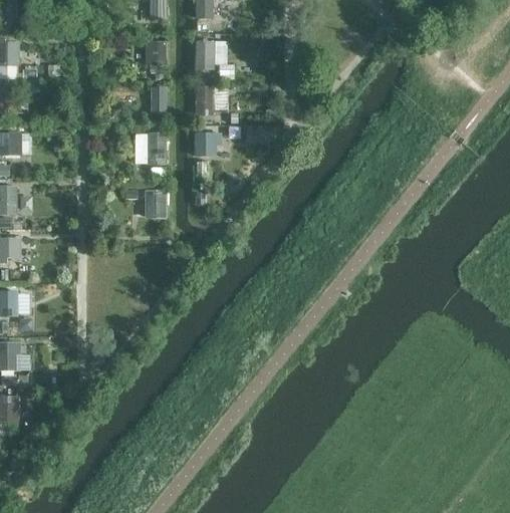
[(0,30),(15,29),(14,0),(0,0),(0,30)]
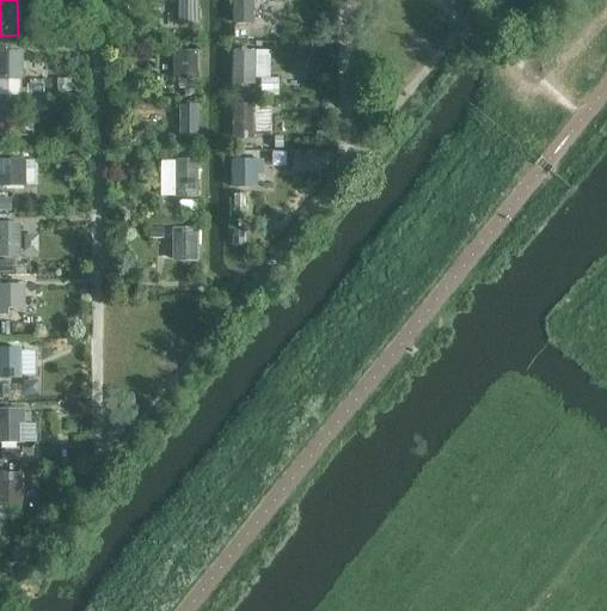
[(196,24),(195,0),(177,0),(178,24),(196,24)]
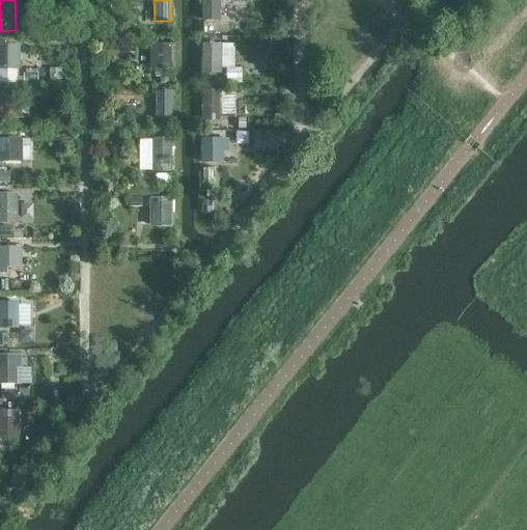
[(191,0),(191,29),(214,29),(214,0),(191,0)]
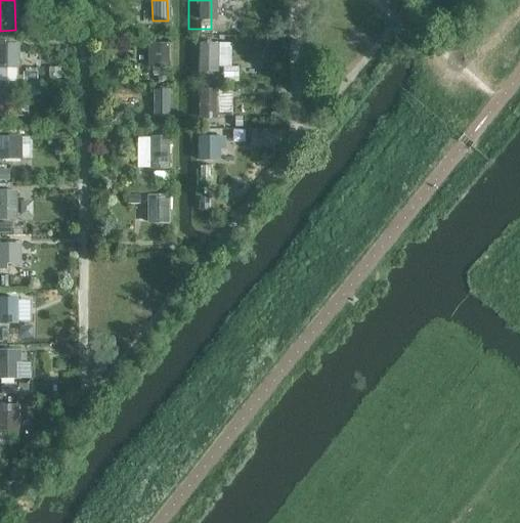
[(0,76),(8,76),(7,36),(0,35),(0,76)]
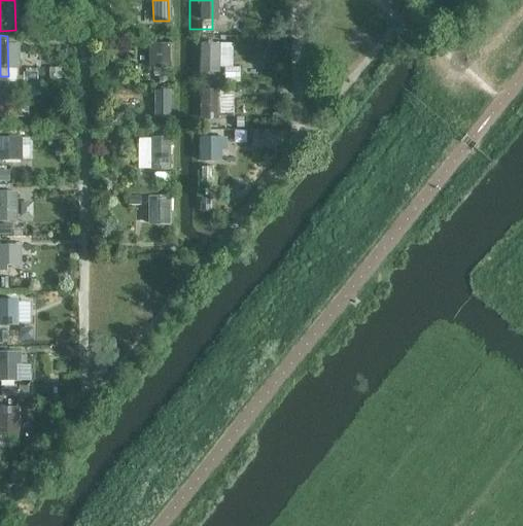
[(200,41),(199,72),(232,73),(233,42),(200,41)]
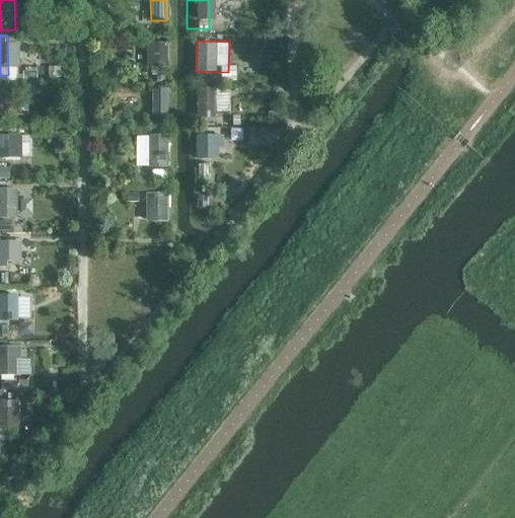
[(136,44),(136,75),(158,75),(158,44),(136,44)]
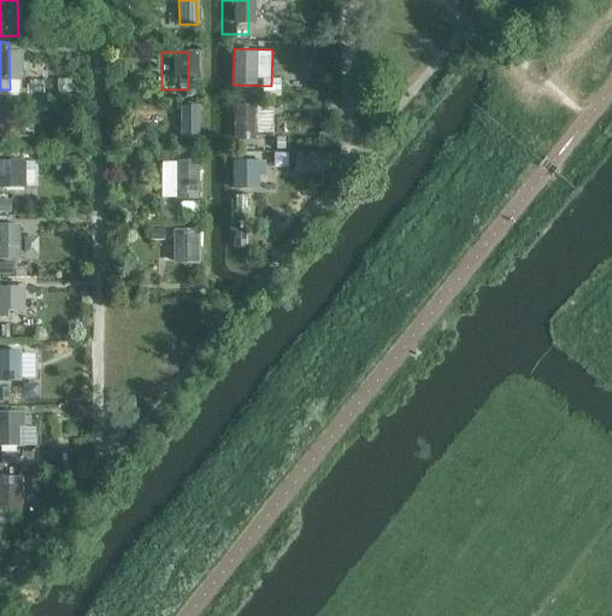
[(181,104),(180,139),(198,140),(199,105),(181,104)]
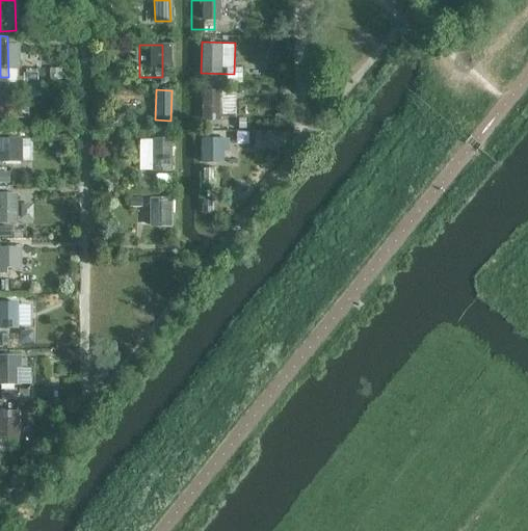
[(211,133),(210,93),(190,93),(191,134),(211,133)]
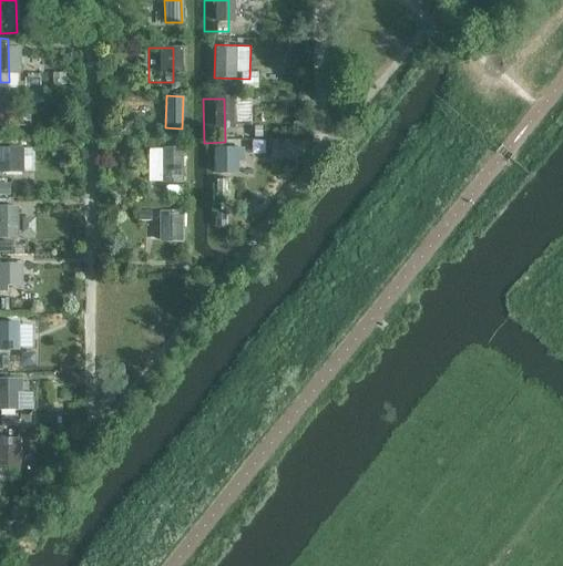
[(0,177),(9,177),(8,141),(0,140),(0,177)]
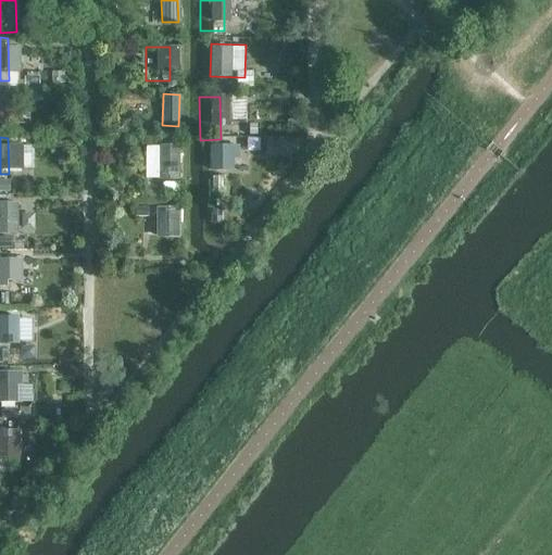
[(209,171),(236,169),(235,142),(208,143),(209,171)]
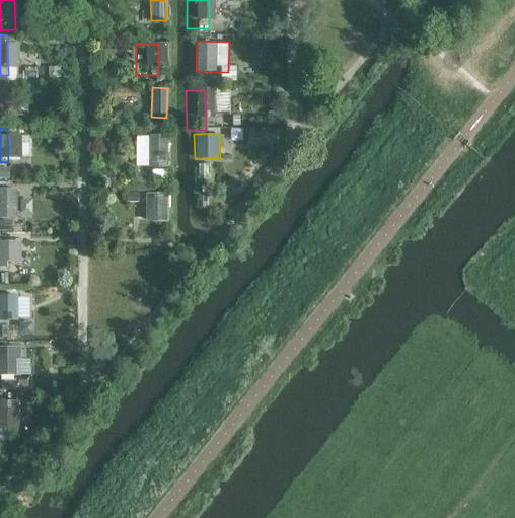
[(168,166),(167,134),(135,134),(135,166),(168,166)]
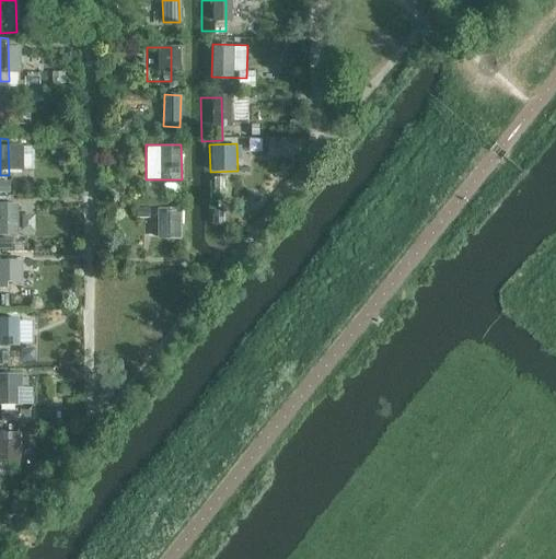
[(0,233),(18,234),(18,202),(0,201),(0,233)]
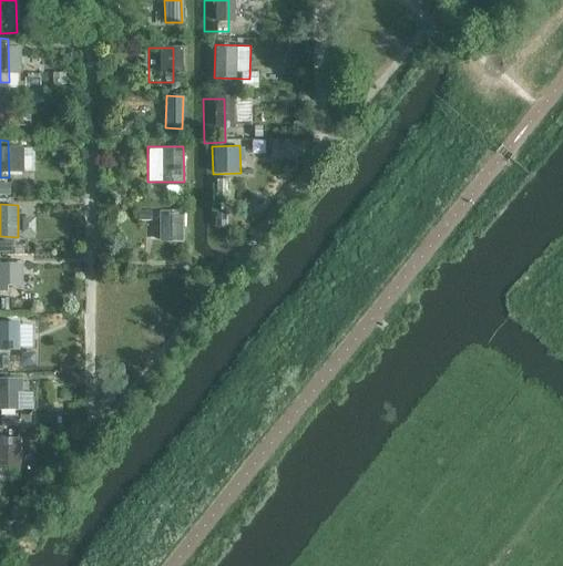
[(147,213),(147,249),(172,249),(173,213),(147,213)]
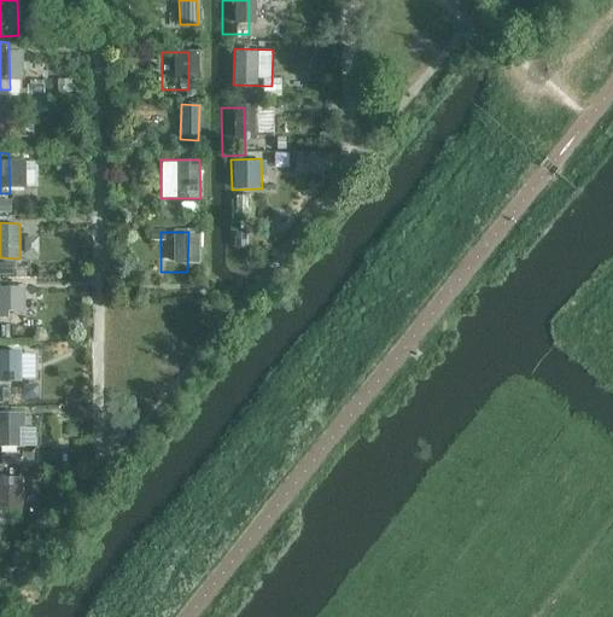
[(0,331),(12,332),(12,284),(0,284),(0,331)]
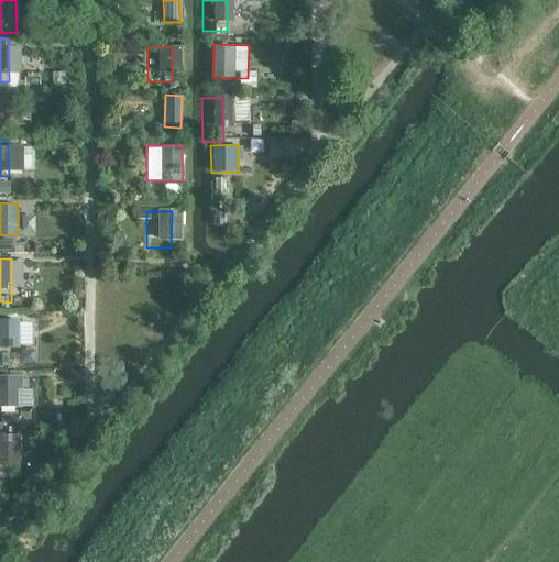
[(21,346),(21,318),(0,318),(0,348),(21,346)]
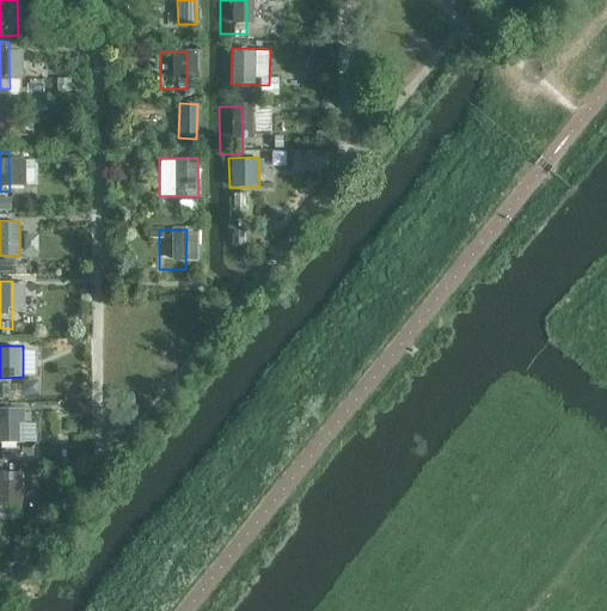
[(0,502),(20,503),(22,471),(0,470),(0,502)]
